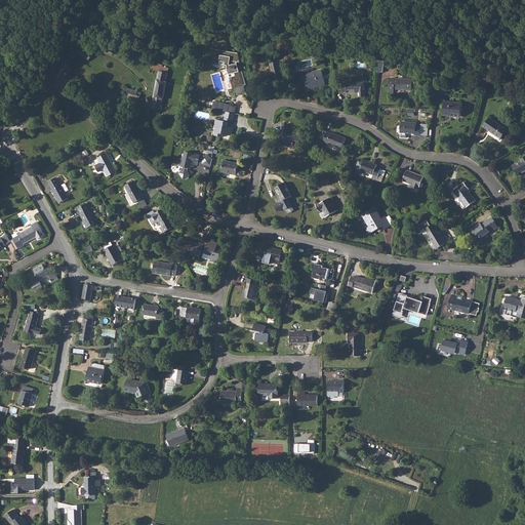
[(82,46),(77,52),(89,61),(93,54),(82,46)]
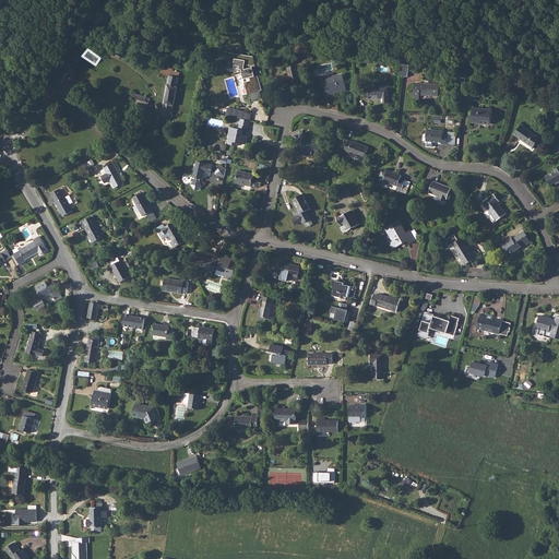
[(229,54),(227,68),(241,70),(241,71),(241,72),(247,94),(250,94),(253,93),(256,92),(258,91),(251,67),(254,66),(252,58),(229,54)]
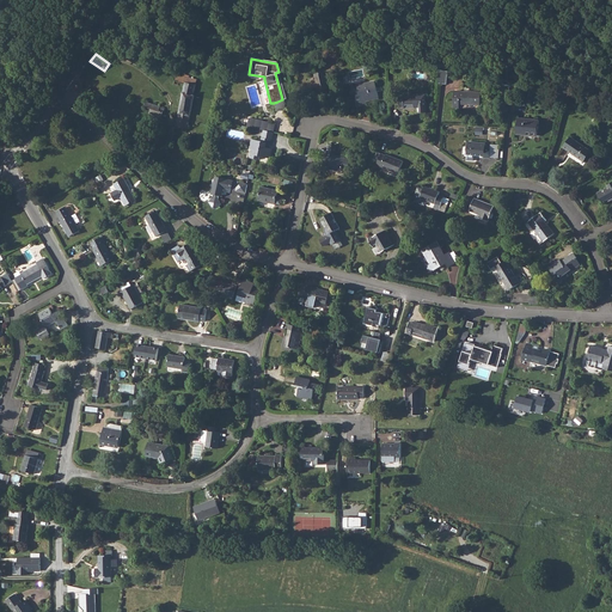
[(59,62),(53,72),(57,75),(63,66),(59,62)]
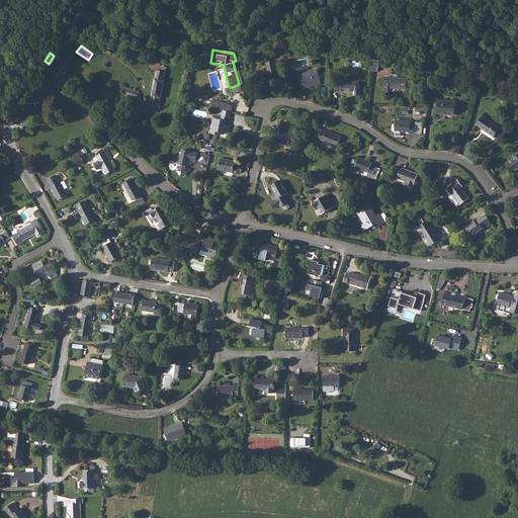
[(268,70),(266,71),(268,77),(278,74),(275,61),(267,63),(268,70)]
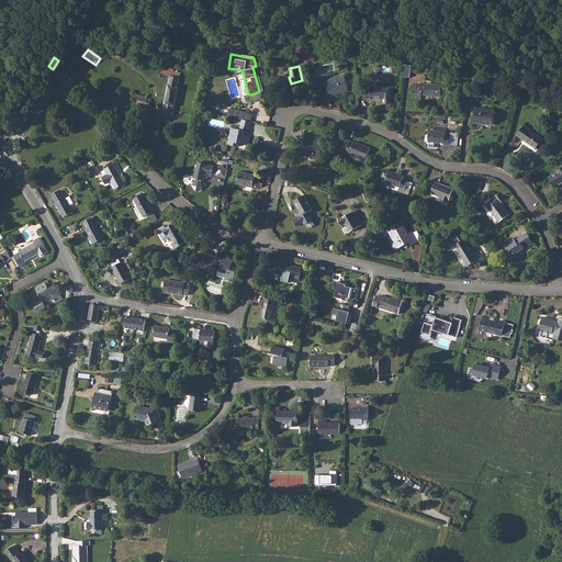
[(161,69),(160,72),(164,74),(164,75),(165,75),(170,77),(167,90),(165,107),(163,116),(172,119),(175,108),(179,88),(178,88),(181,72),(161,69)]
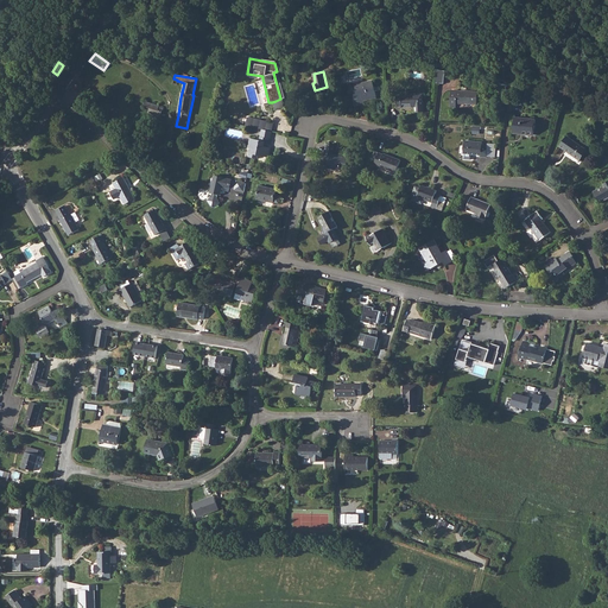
[(359,96),(355,97),(356,106),(365,105),(363,101),(377,97),(375,92),(378,90),(377,87),(374,87),(373,80),(355,84),(358,94),(359,96)]
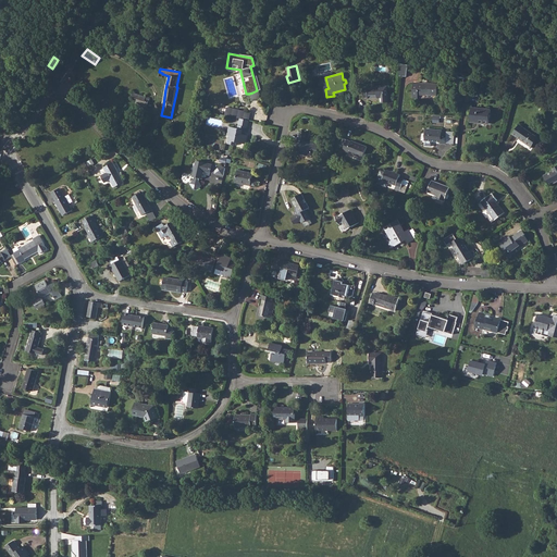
[(413,83),(412,98),(418,98),(418,95),(437,96),(437,84),(413,83)]
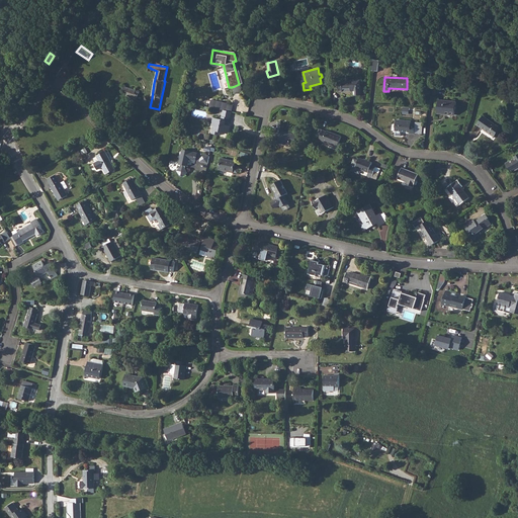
[(342,82),(338,82),(338,91),(342,91),(354,91),(354,96),(361,95),(360,80),(342,81),(342,82)]
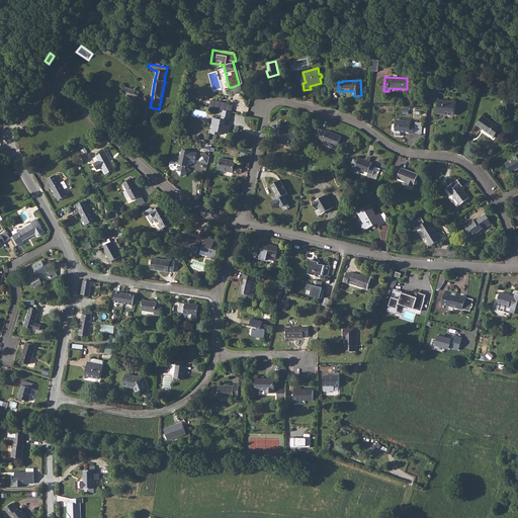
[(242,92),(239,84),(237,85),(235,86),(232,87),(234,94),(242,92)]
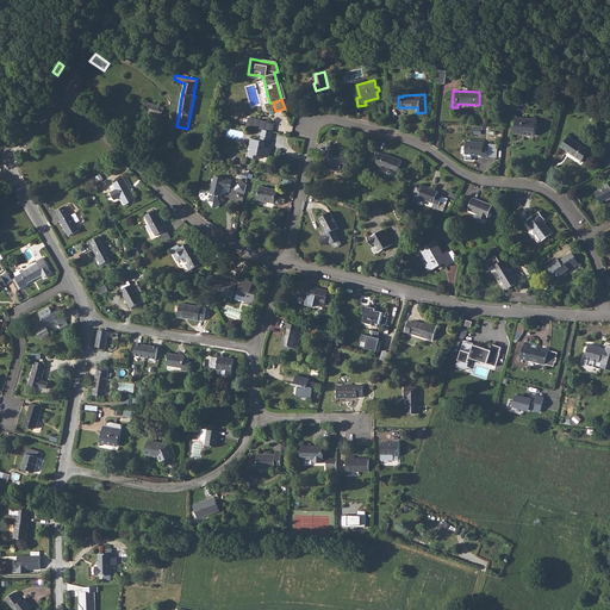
[(160,106),(145,101),(144,106),(150,109),(148,113),(153,116),(161,118),(163,111),(165,110),(163,107),(162,107),(161,106),(160,107),(160,106)]
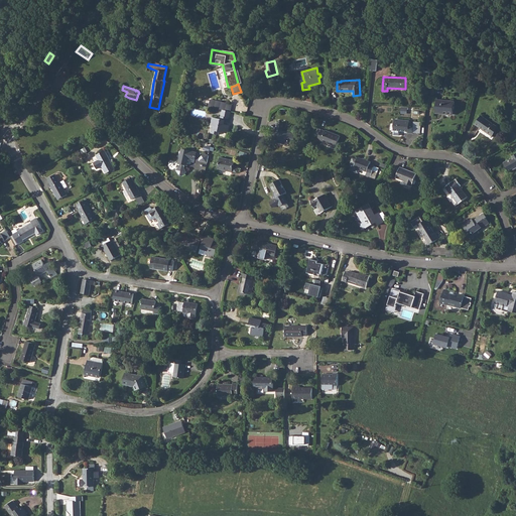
[(233,104),(210,99),(209,107),(223,110),(231,112),(233,104)]
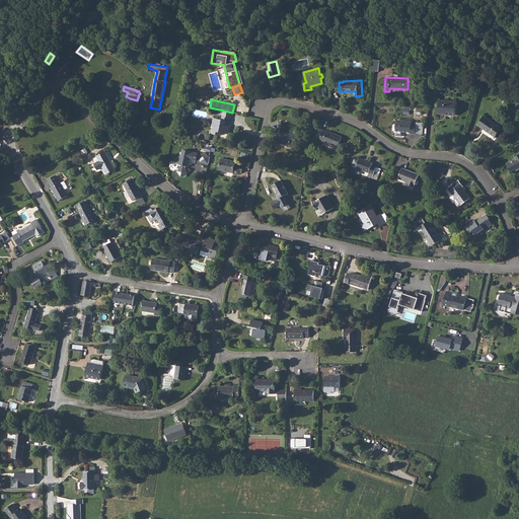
[(445,101),(440,100),(438,114),(456,116),(457,102),(445,101)]
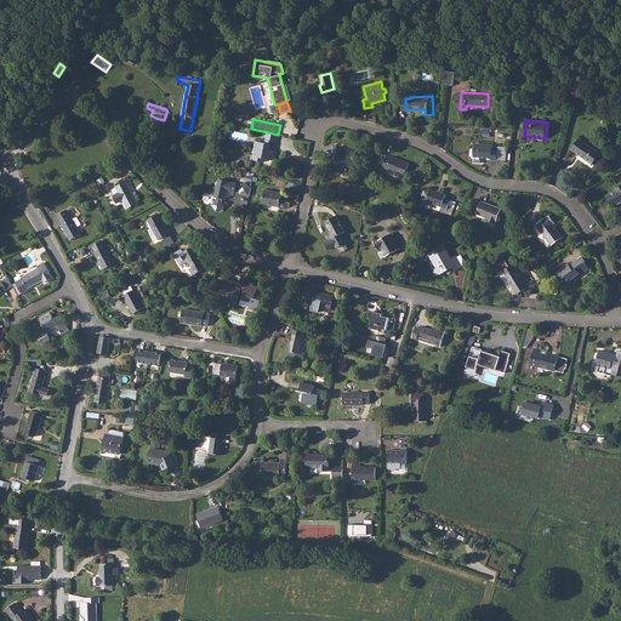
[(256,142),(254,151),(256,152),(255,160),(254,160),(251,171),(255,172),(261,174),(263,163),(263,159),(273,160),(275,151),(273,151),(275,142),(278,135),(268,132),(267,140),(266,143),(256,142)]
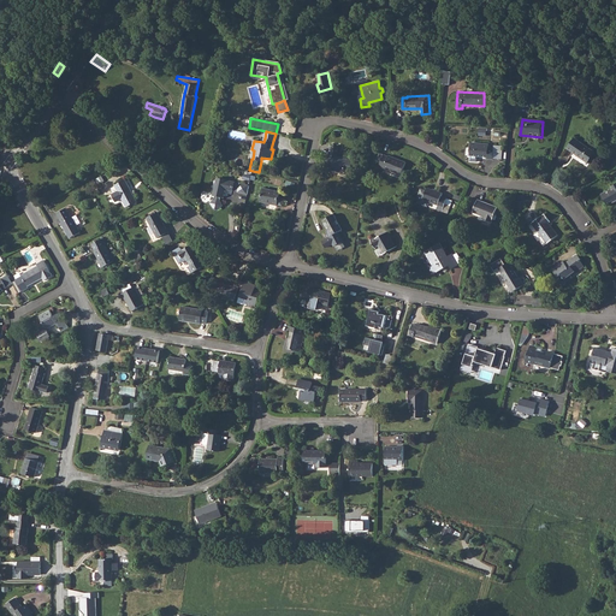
[(568,148),(574,153),(588,163),(594,152),(575,138),(568,148)]
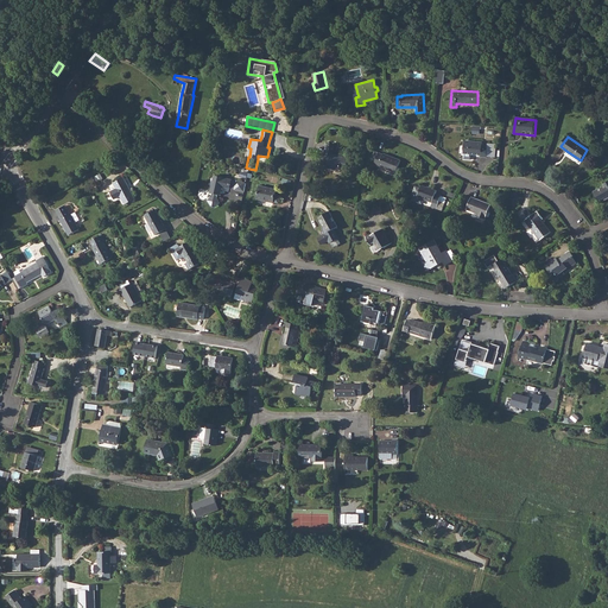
[(487,157),(487,147),(487,146),(482,146),(482,143),(464,141),(463,153),(481,154),(481,157),(487,157)]
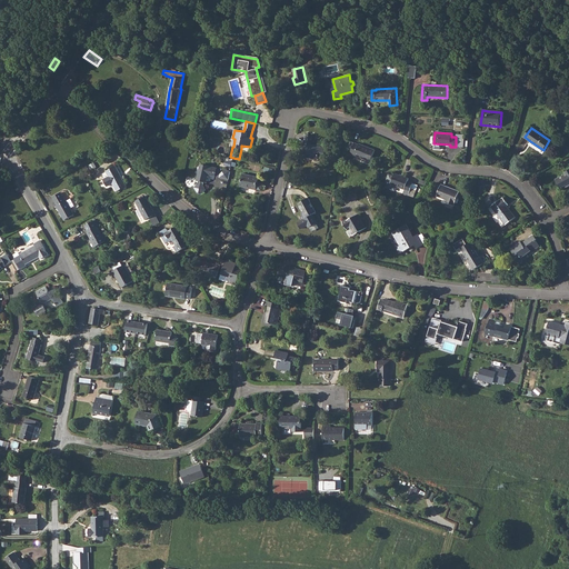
[(313,137),(306,135),(302,151),(307,152),(306,157),(318,159),(318,158),(323,159),(325,155),(328,155),(328,159),(331,160),(333,161),(335,156),(332,155),(331,155),(331,153),(329,151),(329,149),(326,149),(326,148),(311,145),(313,137)]
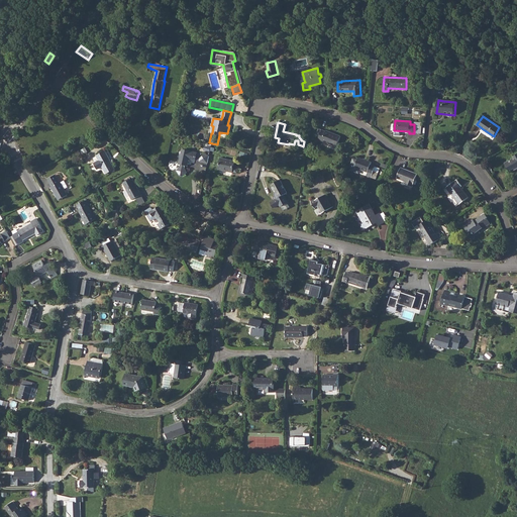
[(320,135),(318,140),(322,141),(322,140),(337,146),(341,136),(326,130),(326,131),(322,129),(320,135)]
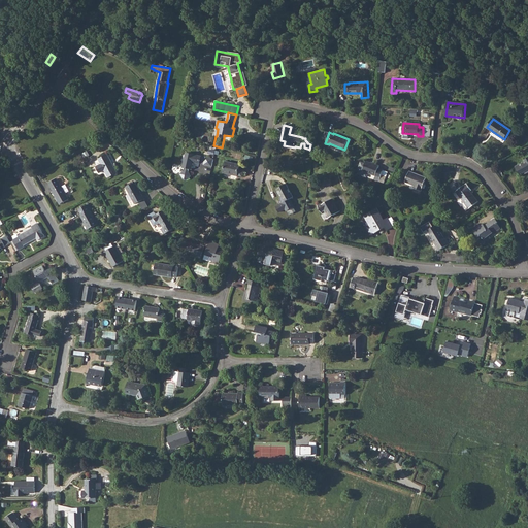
[(199,163),(200,163),(201,156),(186,152),(183,167),(185,167),(184,170),(179,173),(184,178),(186,179),(191,175),(189,171),(190,168),(192,168),(193,162),(199,163)]
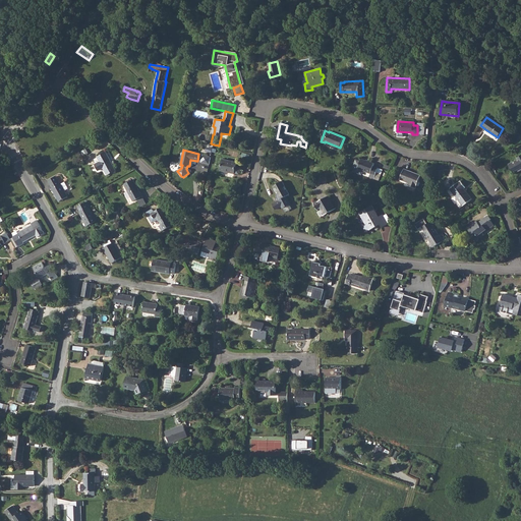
[(100,162),(95,164),(99,170),(103,167),(107,174),(115,170),(106,152),(98,157),(100,162)]
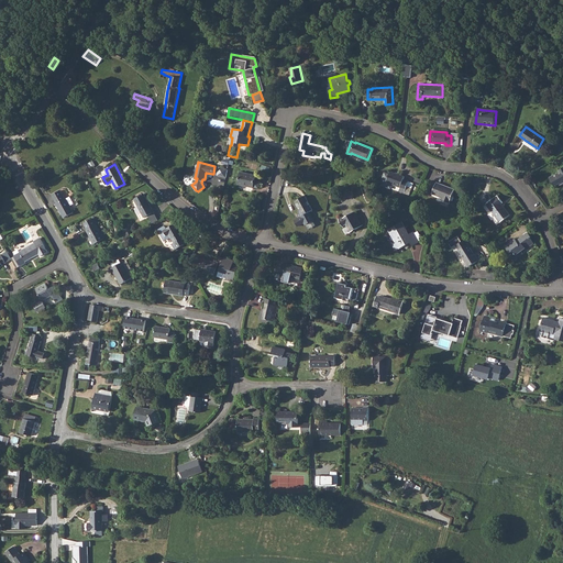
[(217,174),(217,175),(227,177),(228,168),(219,166),(219,167),(217,174)]
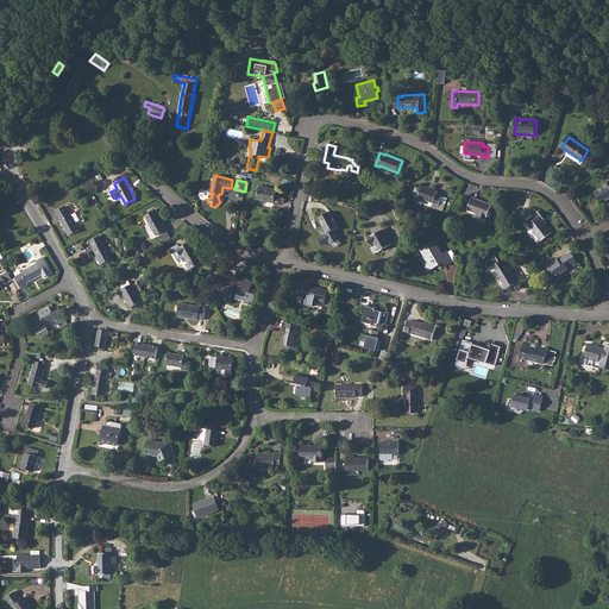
[(606,186),(595,192),(601,203),(608,199),(608,181),(604,183),(606,186)]
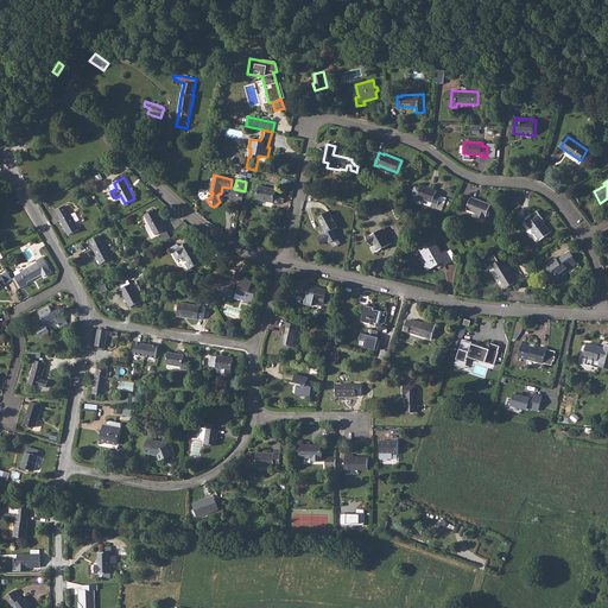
[(260,185),(257,198),(273,203),(277,189),(260,185)]
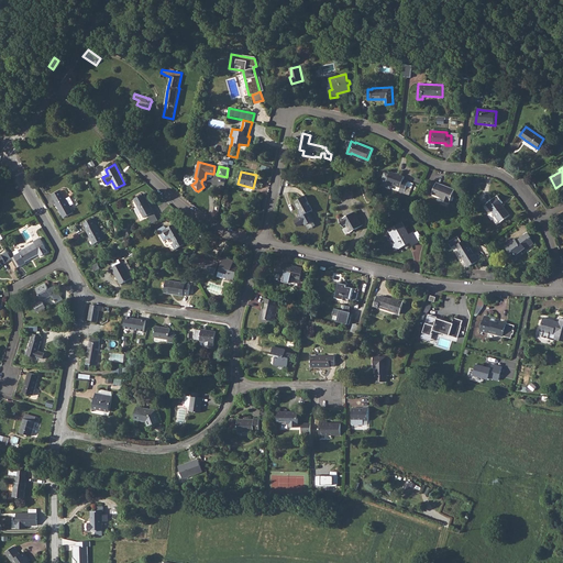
[(399,191),(405,194),(406,190),(409,181),(404,179),(405,176),(390,172),(387,183),(400,187),(399,191)]
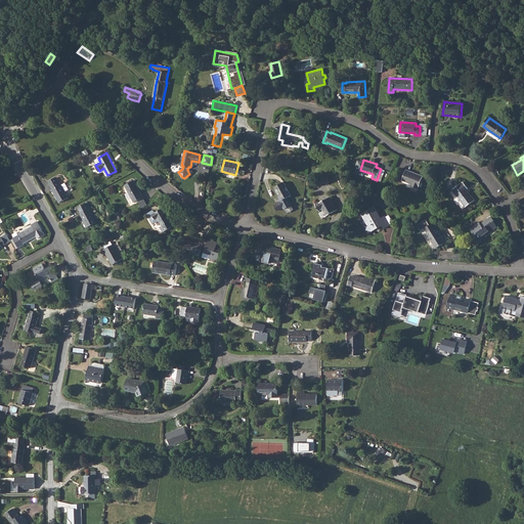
[(406,170),(402,180),(411,184),(410,186),(418,189),(423,176),(406,170)]
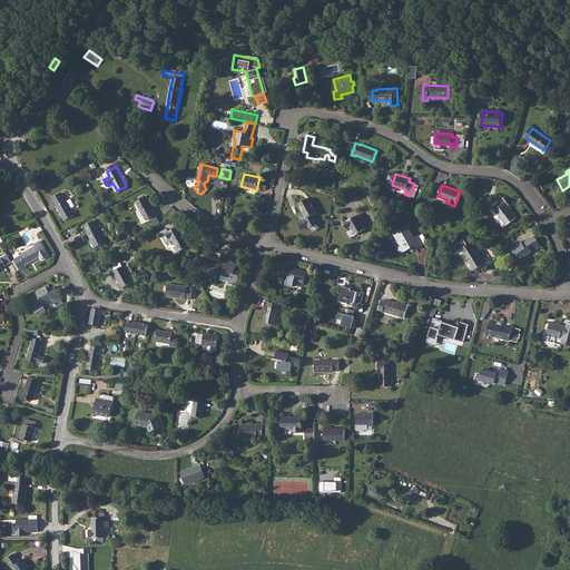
[(61,193),(52,197),(57,206),(65,220),(75,215),(70,208),(75,206),(70,198),(66,202),(61,193)]
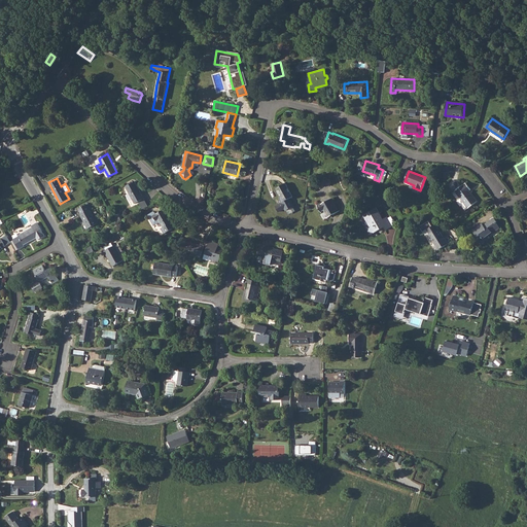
[(135,181),(126,186),(135,204),(144,199),(135,181)]
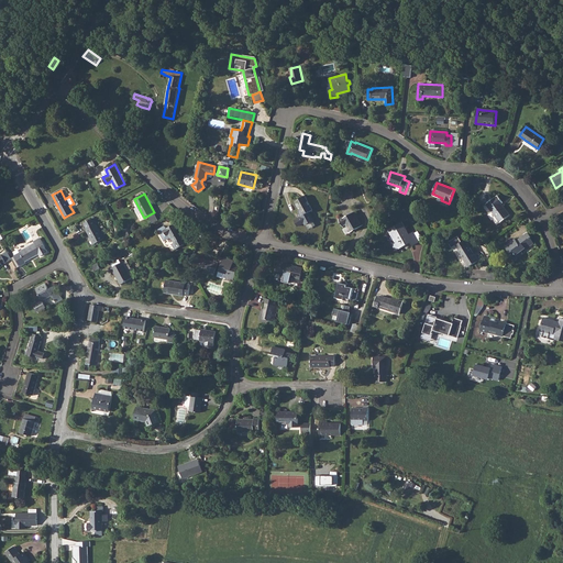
[(305,196),(296,201),(304,216),(312,210),(305,196)]
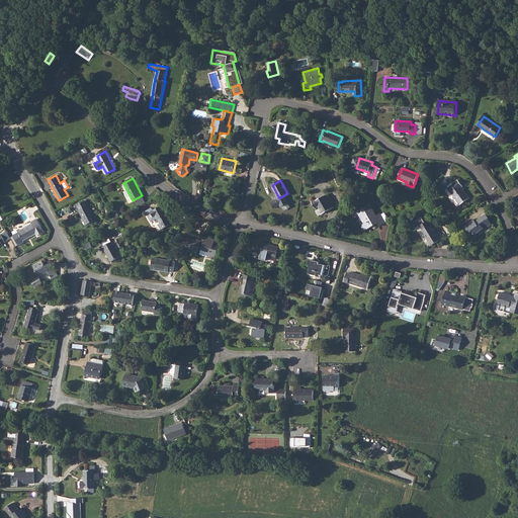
[(456,181),(447,187),(460,204),(469,198),(460,187),(462,186),(458,180),(456,181)]
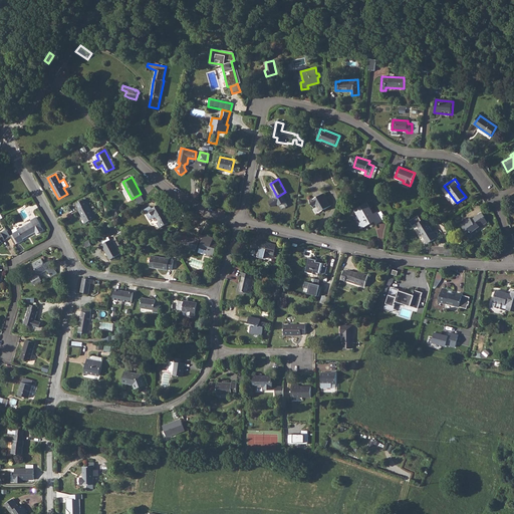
[(308,199),(313,207),(316,205),(320,212),(330,207),(322,194),(313,199),(312,197),(308,199)]
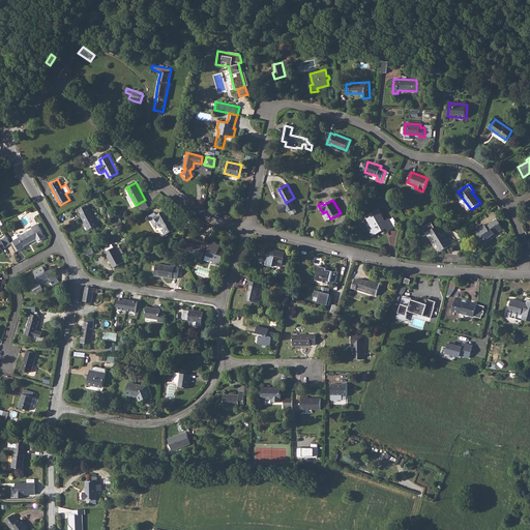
[(88,205),(79,210),(82,215),(81,215),(88,230),(98,225),(90,210),(91,210),(88,205)]
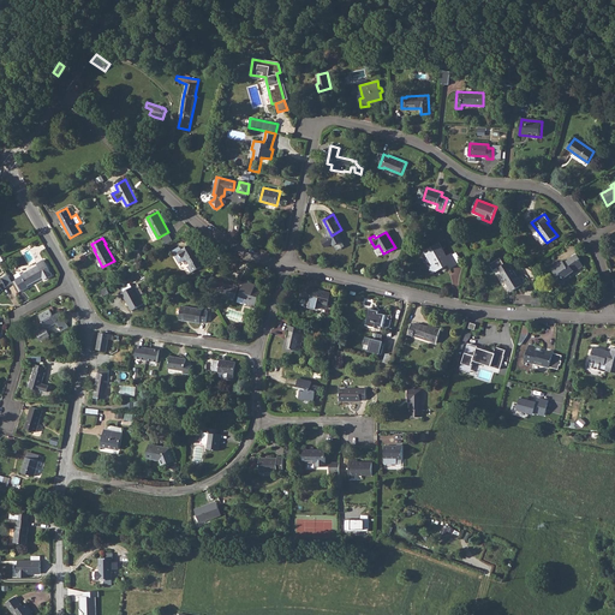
[(440,243),(427,250),(434,263),(428,267),(433,274),(448,266),(451,269),(458,264),(457,262),(452,254),(447,256),(440,243)]
